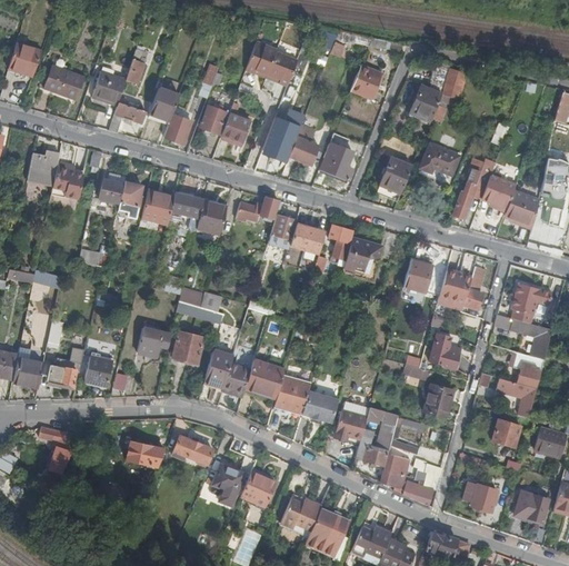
[(345,43),(336,40),(330,51),(339,55),(345,43)]
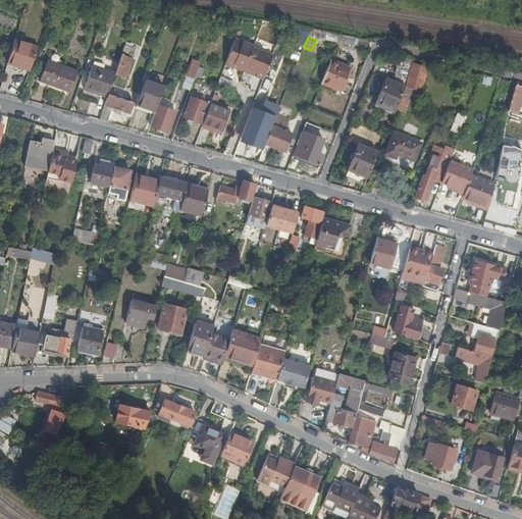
[(272,59),(273,55),(253,47),(254,45),(236,38),(225,63),(233,66),(233,64),(257,73),(257,75),(264,79),(272,59)]
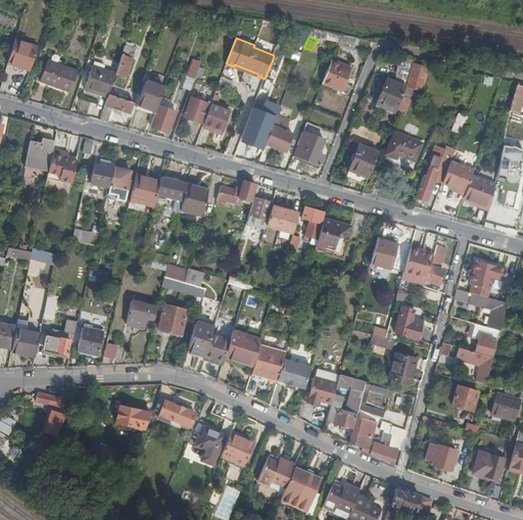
[(31,69),(39,46),(15,39),(8,62),(31,69)]
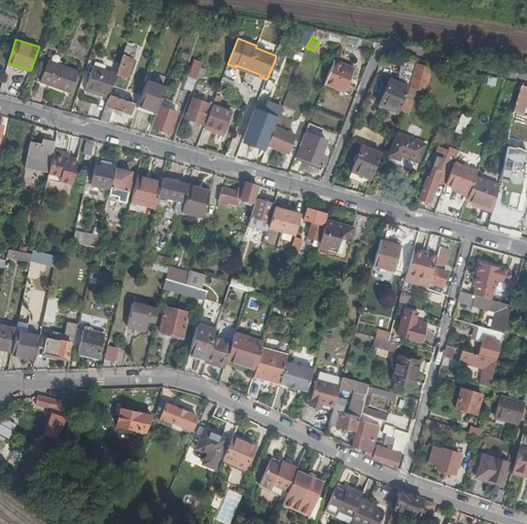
[(131,42),(128,41),(116,73),(128,77),(135,54),(132,53),(134,46),(130,45),(131,42)]
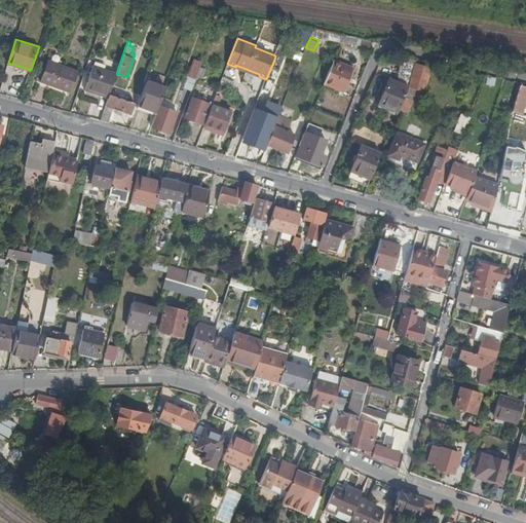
[(192,87),(199,58),(191,55),(183,85),(192,87)]
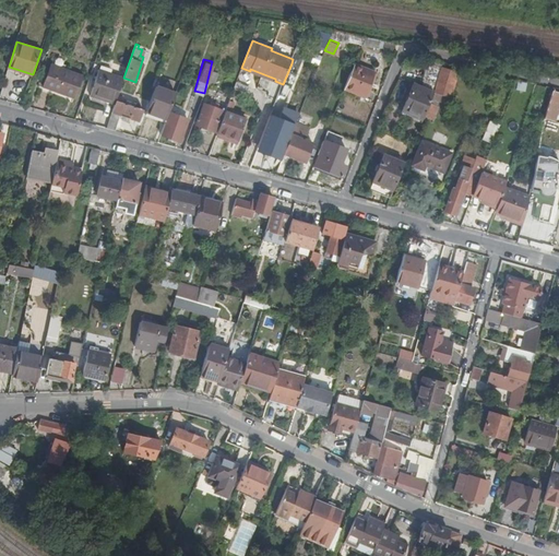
[(375,70),(355,62),(344,87),(365,95),(375,70)]
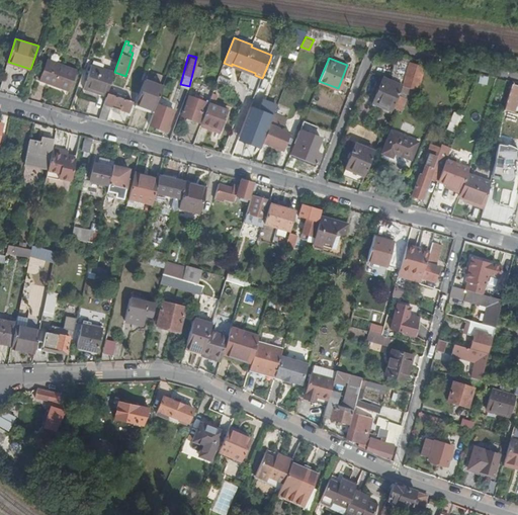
[(70,90),(76,70),(48,61),(40,80),(70,90)]
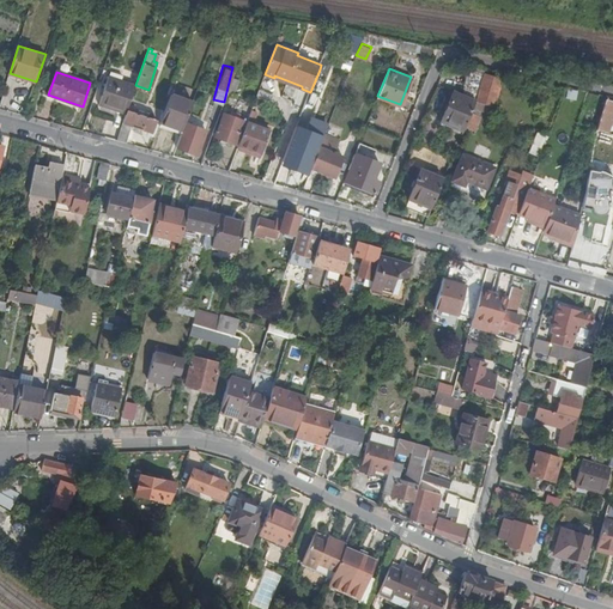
[(475,99),(493,105),(498,90),(502,78),(501,75),(485,72),(479,87),(475,99)]
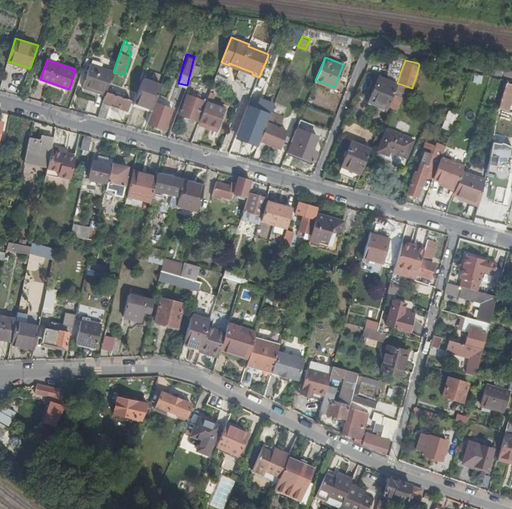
[(106,89),(113,71),(92,64),(84,87),(104,94),(106,89)]
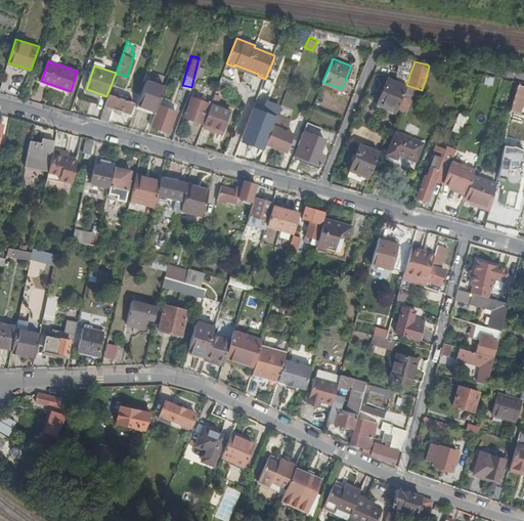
[(205,67),(201,66),(195,77),(201,79),(205,67)]
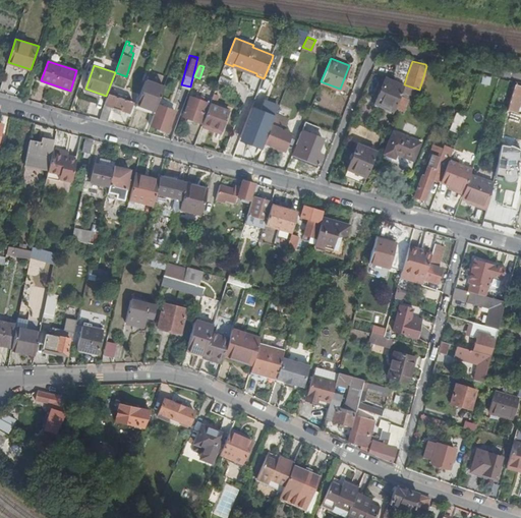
[(394,110),(395,107),(404,84),(386,76),(375,102),(394,110)]
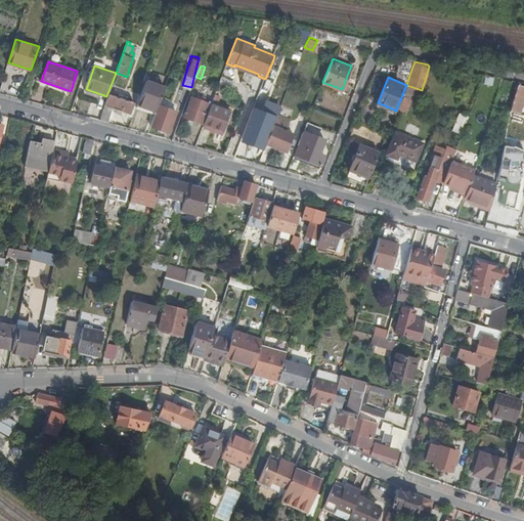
[(159,104),(165,88),(146,81),(137,105),(146,110),(147,107),(157,111),(159,104)]
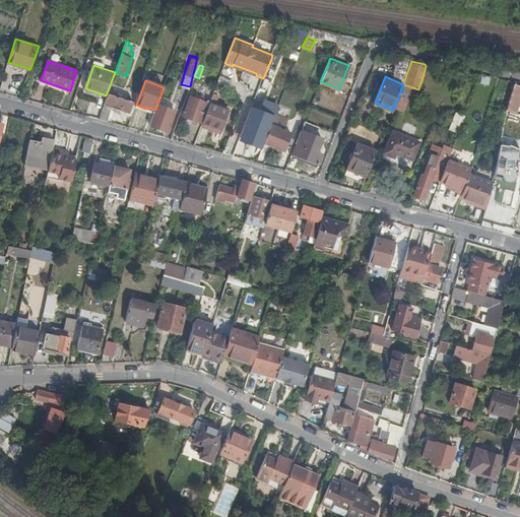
[(507,110),(516,112),(519,103),(519,84),(515,83),(507,110)]
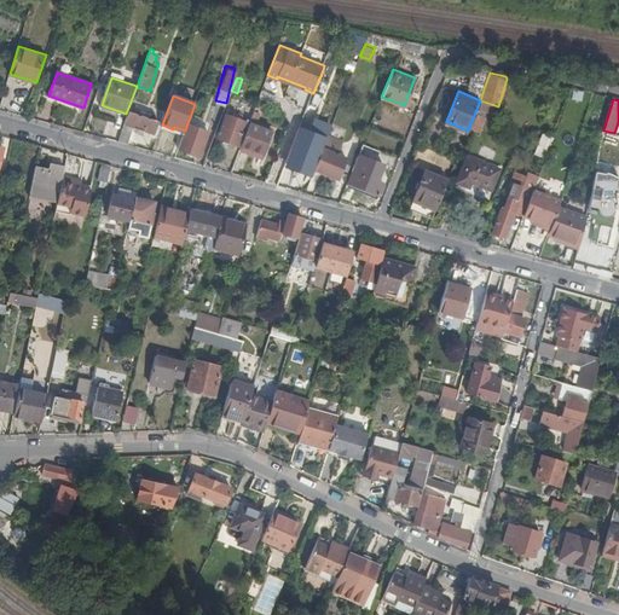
[(119,138),(128,141),(133,125),(144,131),(145,129),(155,133),(160,119),(150,116),(150,114),(140,110),(139,112),(128,108),(126,114),(119,138)]
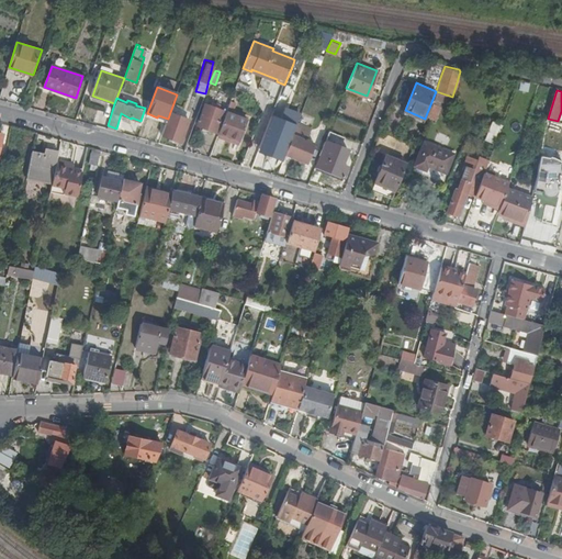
[(218,108),(212,105),(205,102),(198,124),(215,131),(224,110),(218,108)]
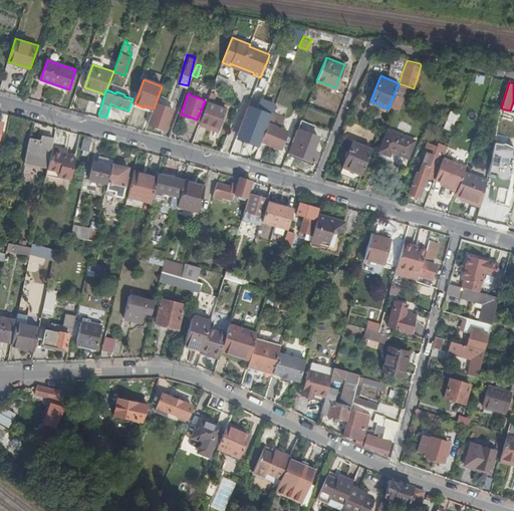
[(259,103),(251,99),(247,109),(255,112),(257,107),(257,108),(259,103)]
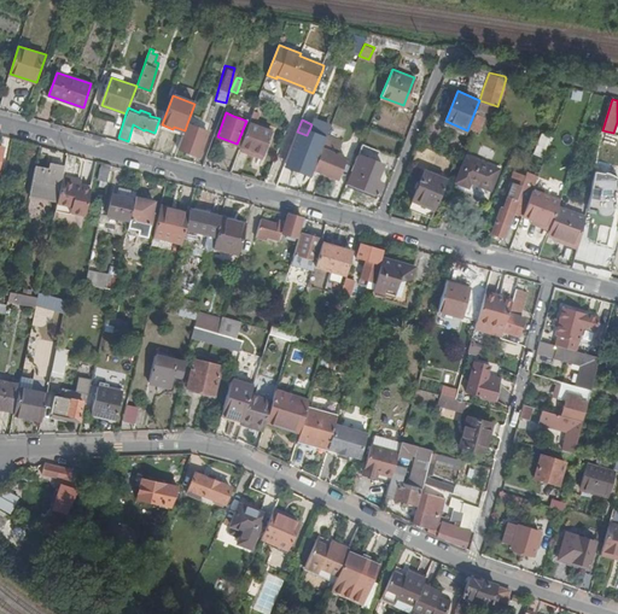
[(242,145),(264,153),(273,130),(250,122),(242,145)]
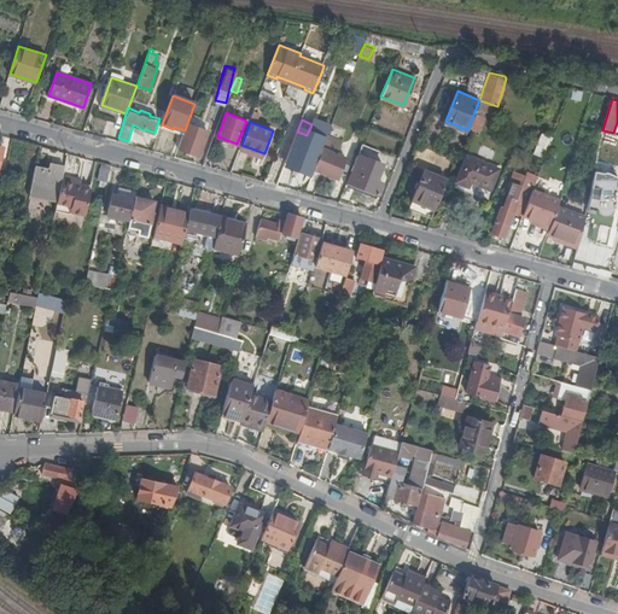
[(209,132),(187,123),(185,130),(179,147),(199,156),(209,132)]
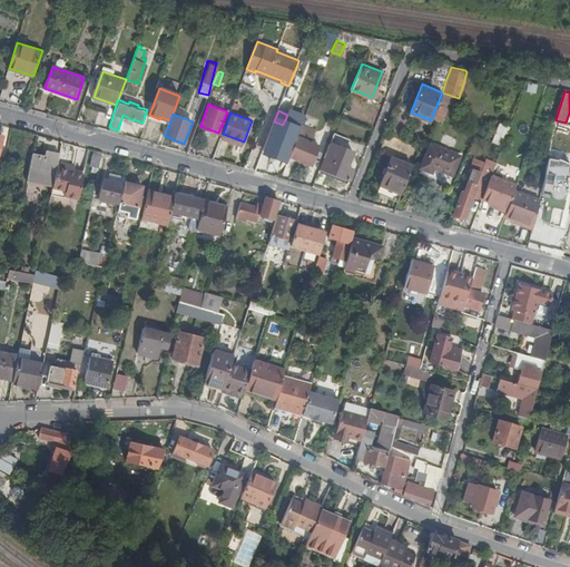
[(274,121),(257,164),(266,167),(271,155),(269,155),(271,153),(285,158),(296,130),(283,125),(274,121)]
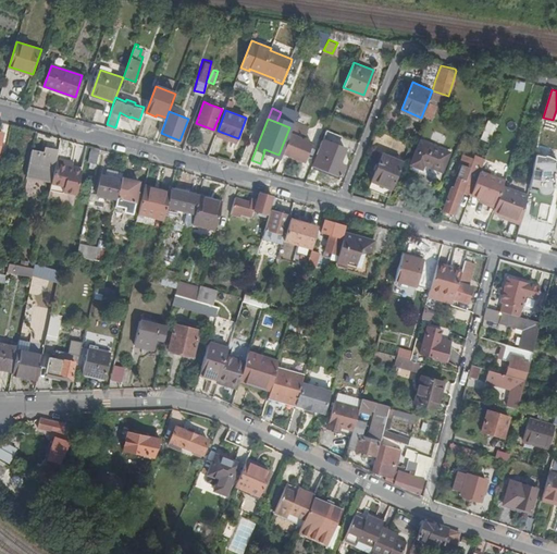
[(326,130),(334,132),(337,123),(330,120),(326,130)]
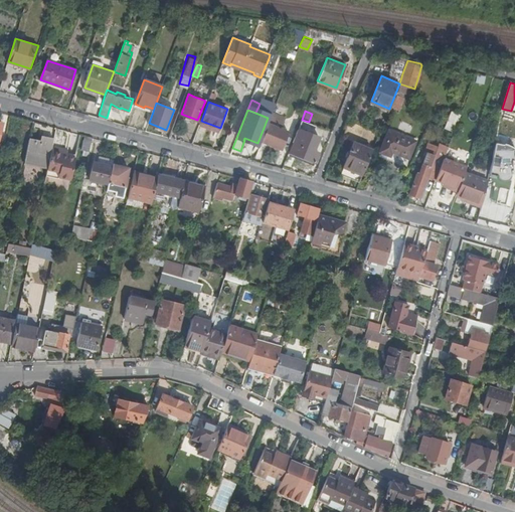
[(454,131),(460,114),(452,111),(445,127),(454,131)]
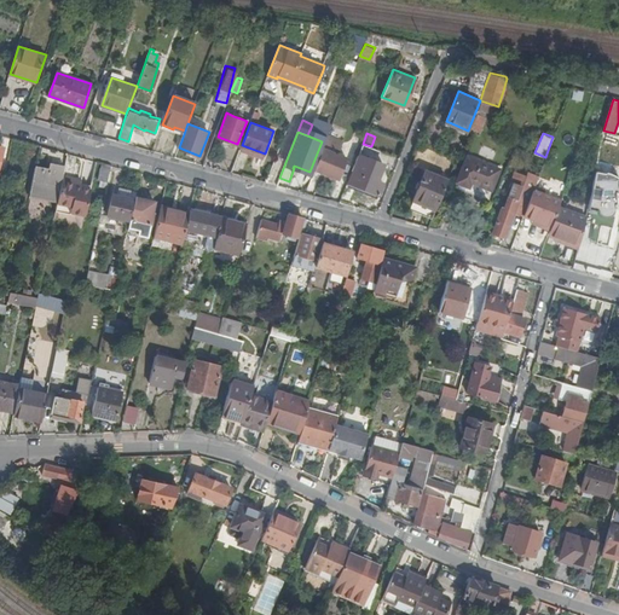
[(329,134),(314,169),(339,178),(346,157),(337,154),(342,140),(329,134)]
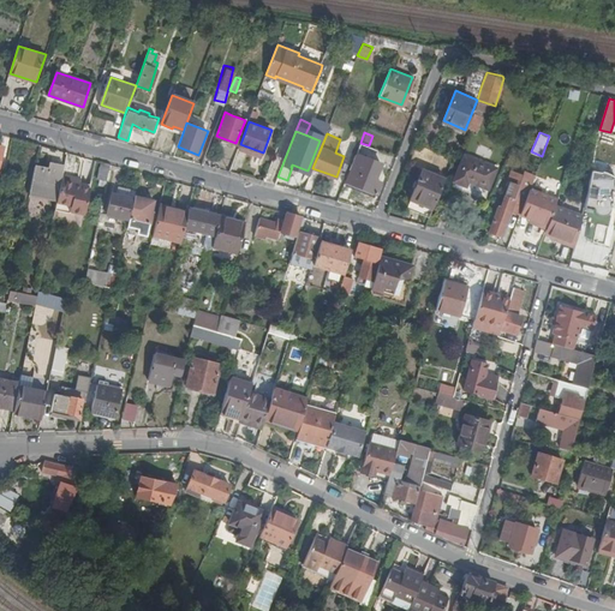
[(357,153),(372,159),(377,149),(369,145),(360,143),(357,153)]
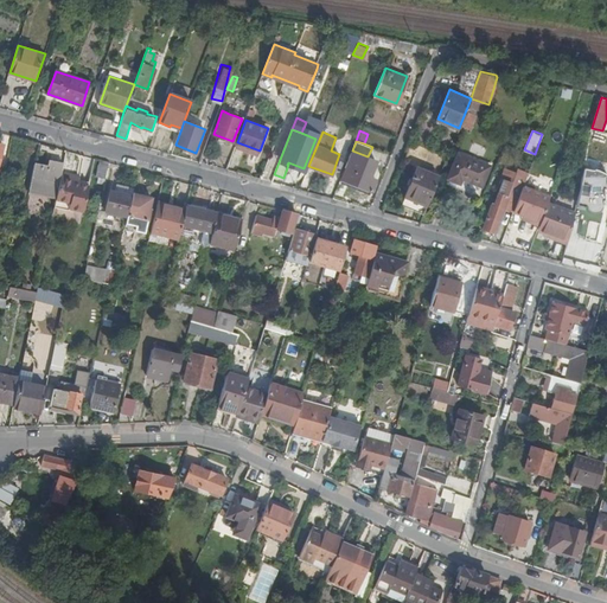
[(352,151),(340,179),(371,191),(376,179),(371,175),(377,160),(368,156),(352,151)]
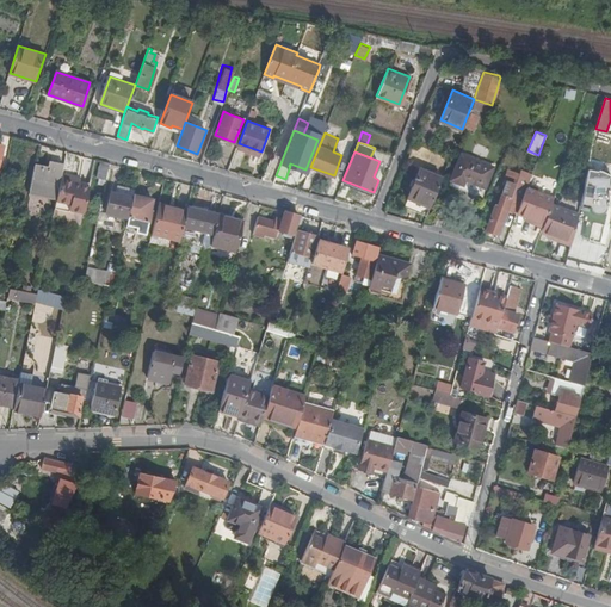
[(466,179),(482,186),(489,166),(462,154),(451,179),(463,184),(466,179)]
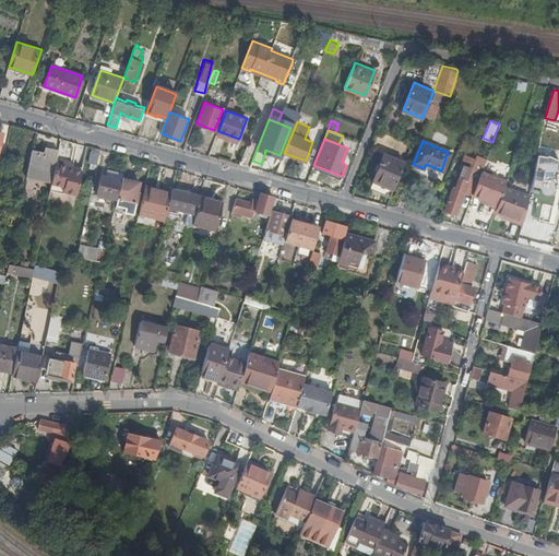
[(57,160),(59,150),(46,148),(45,153),(33,150),(28,174),(54,179),(57,160)]
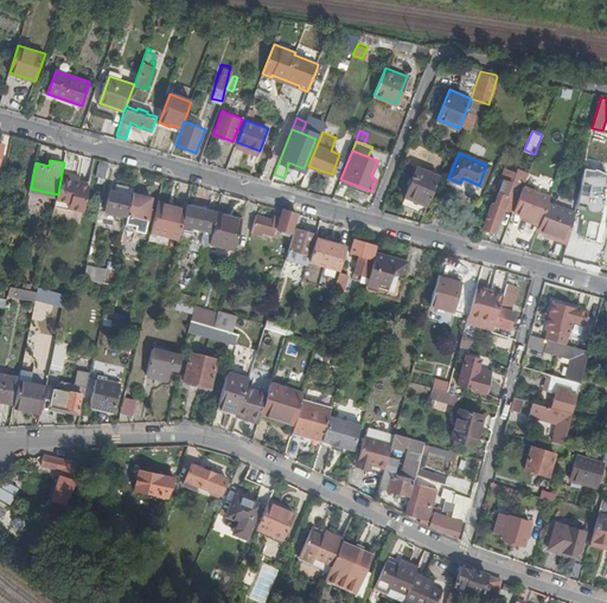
[(486,165),(479,185),(481,186),(490,166),(486,165)]
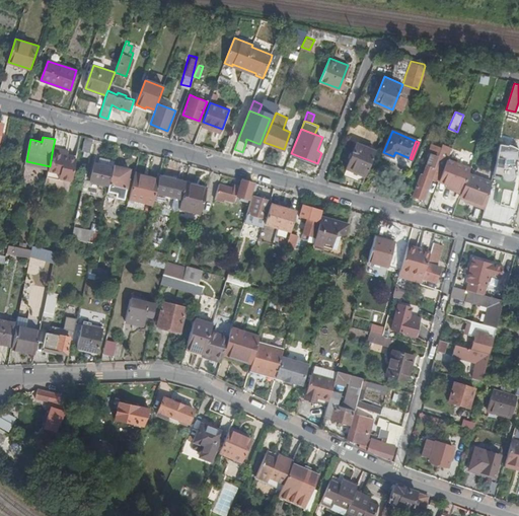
[(518,149),(518,146),(501,141),(495,172),(502,174),(504,178),(509,178),(514,177),(516,174),(516,166),(518,149)]
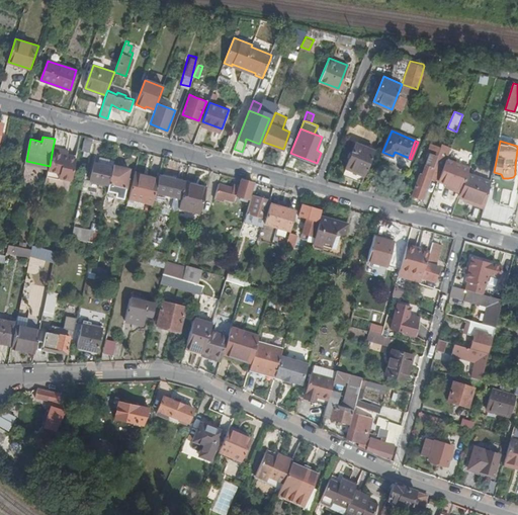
[(357,169),(365,172),(374,150),(356,142),(346,167),(356,171),(357,169)]
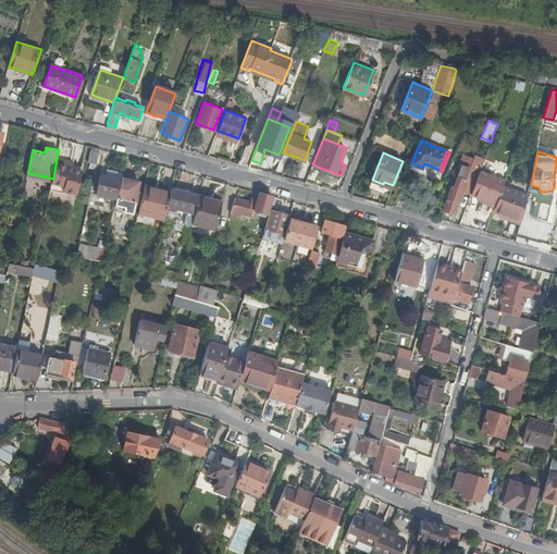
[(465,192),(471,194),(480,170),(485,158),(478,156),(475,159),(463,155),(459,168),(461,169),(454,187),(452,186),(443,209),(454,213),(456,208),(458,208),(461,200),(459,200),(462,191),(465,192)]
